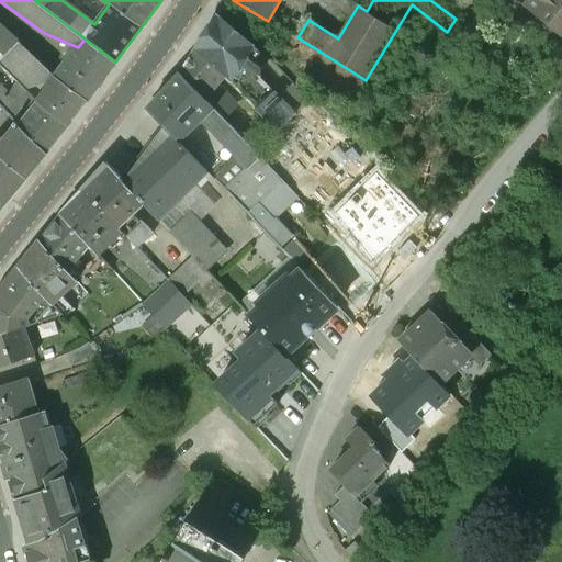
[(438,0),(458,15),(469,0),(438,0)]
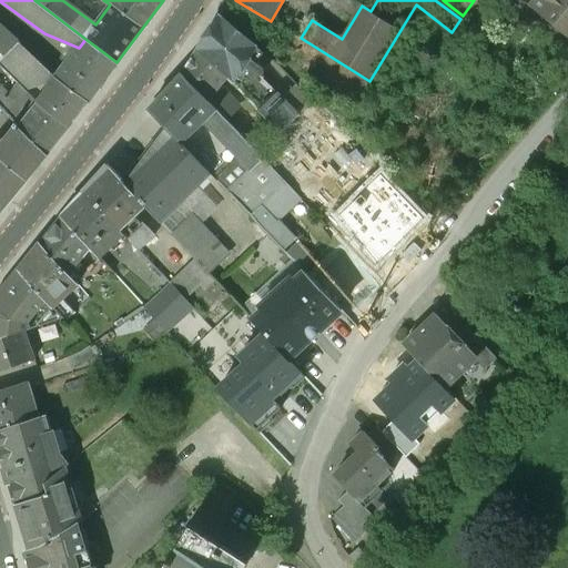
[(567,0),(536,0),(531,7),(567,38),(567,0)]
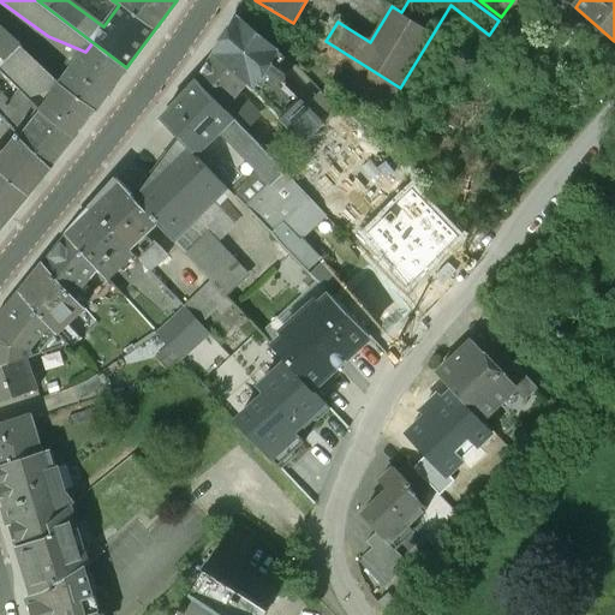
[(248,85),(252,90),(258,82),(279,52),(239,17),(215,53),(249,82),(248,85)]
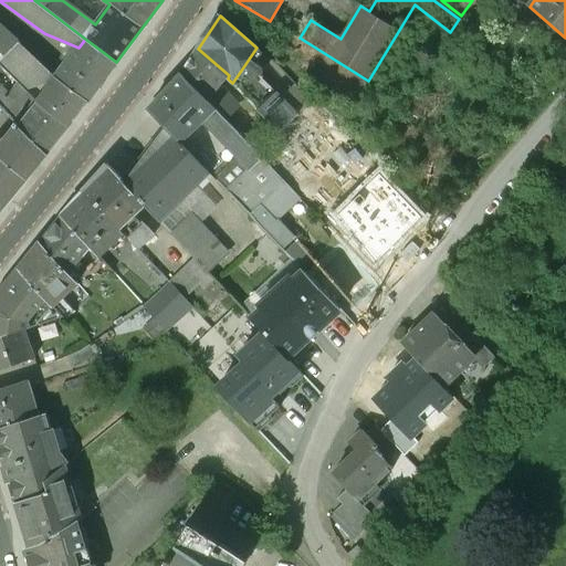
[(52,85),(56,79),(20,43),(14,49),(2,39),(0,40),(0,60),(29,88),(49,82),(52,85)]
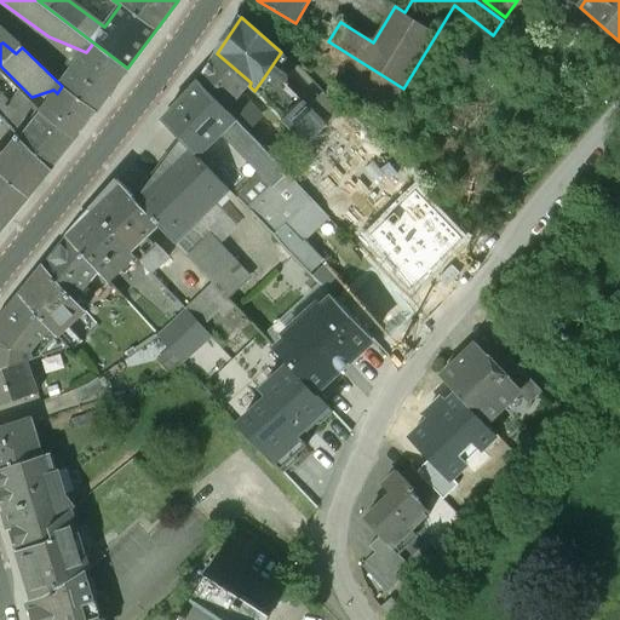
[(62,86),(96,110),(127,68),(93,42),(86,52),(62,86)]
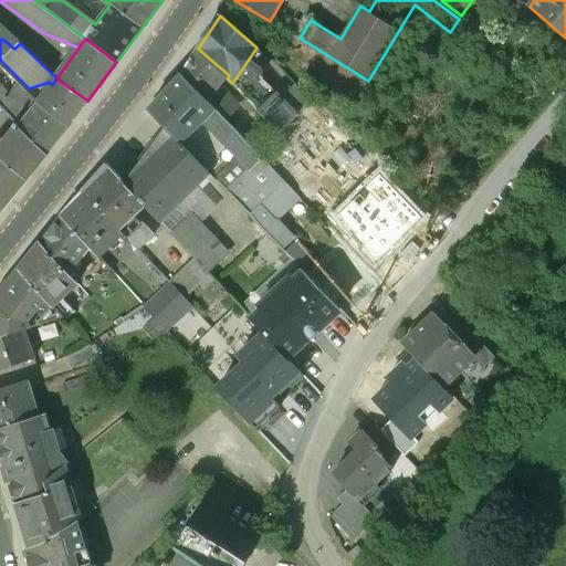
[(229,75),(198,49),(180,74),(210,105),(221,93),(218,90),(228,79),(229,75)]
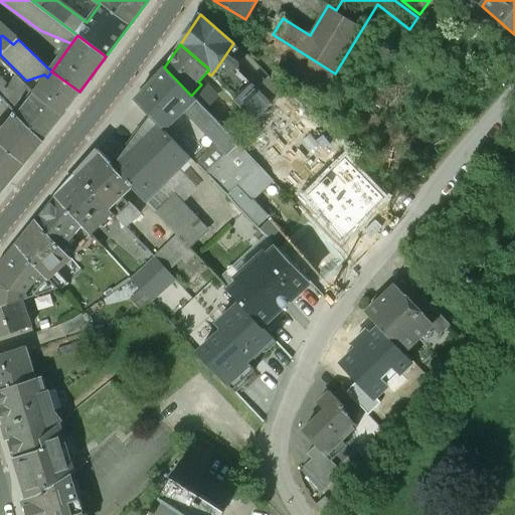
[(191,96),(164,67),(135,100),(152,118),(165,130),(185,110),(216,145),(227,134),(217,122),(191,96)]
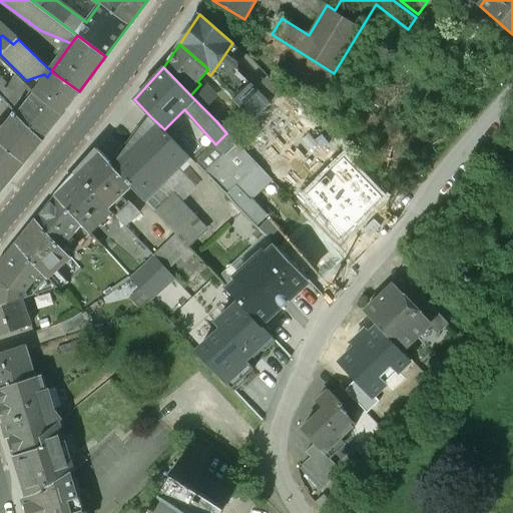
[(220,72),(215,68),(210,75),(238,104),(247,95),(224,71),(220,72)]
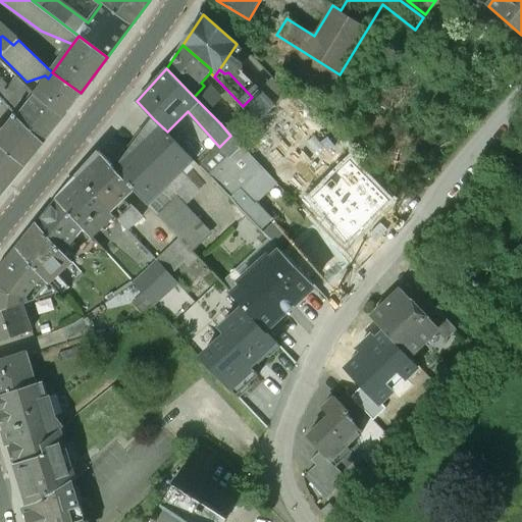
[(81,93),(52,72),(48,79),(35,95),(62,117),(81,93)]
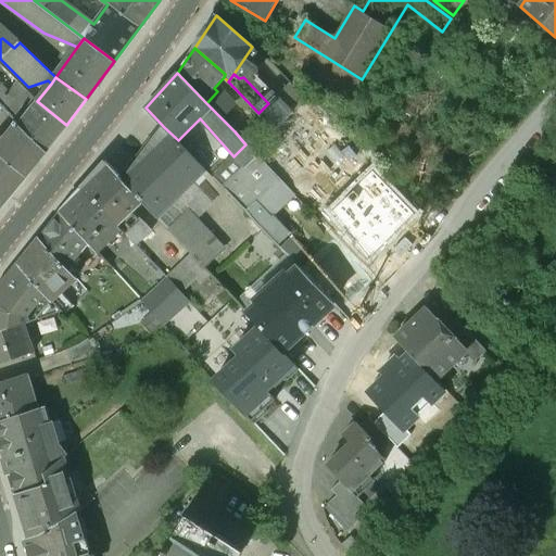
[(0,104),(15,119),(47,151),(66,125),(37,101),(19,84),(9,92),(0,83),(0,104)]
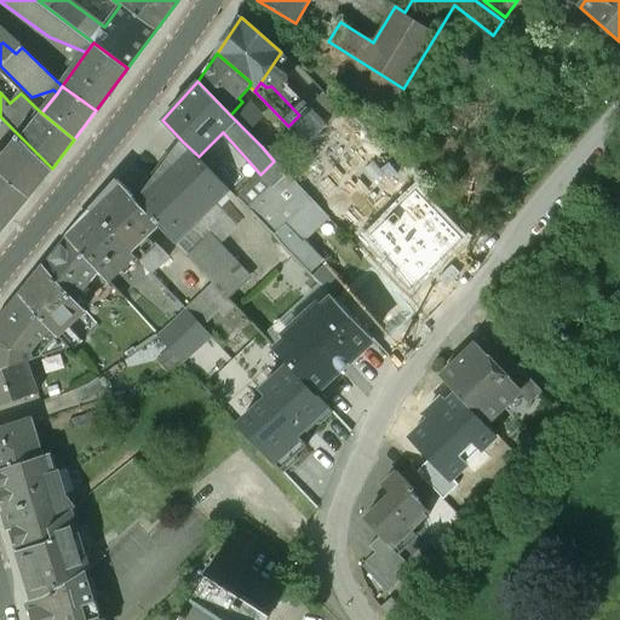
[(323,92),(299,115),(288,126),(402,242),(441,207),(323,92)]
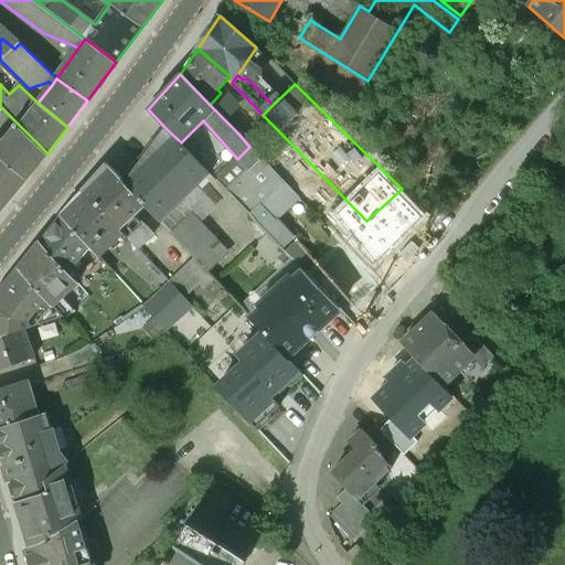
[(249,124),(221,93),(210,105),(238,134),(249,124)]
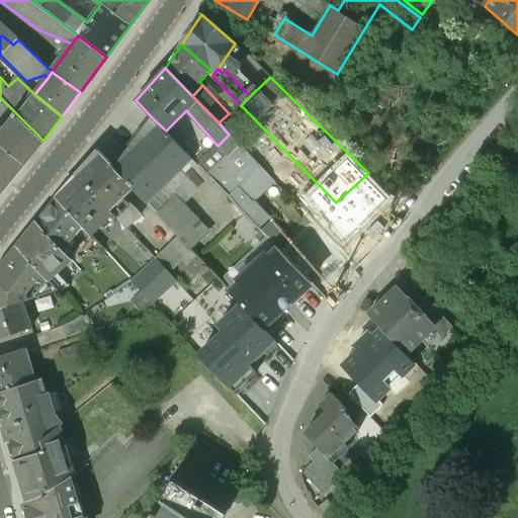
[(0,143),(25,164),(44,141),(14,111),(12,114),(13,116),(0,132),(0,143)]
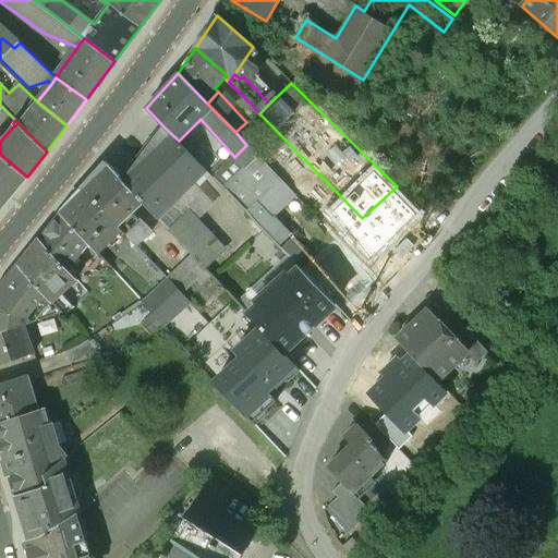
[(179,141),(165,128),(122,181),(143,204),(192,256),(205,270),(227,250),(198,219),(215,205),(195,184),(207,171),(179,141)]
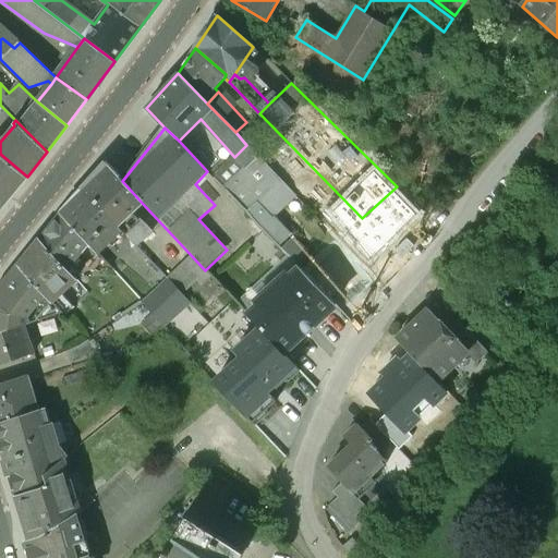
[(295,196),(246,145),(234,157),(213,177),(262,229),(273,219),(295,196)]
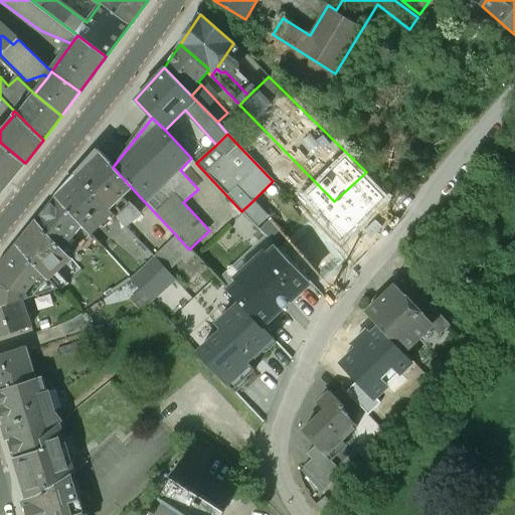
[(0,191),(25,163),(0,142),(0,191)]
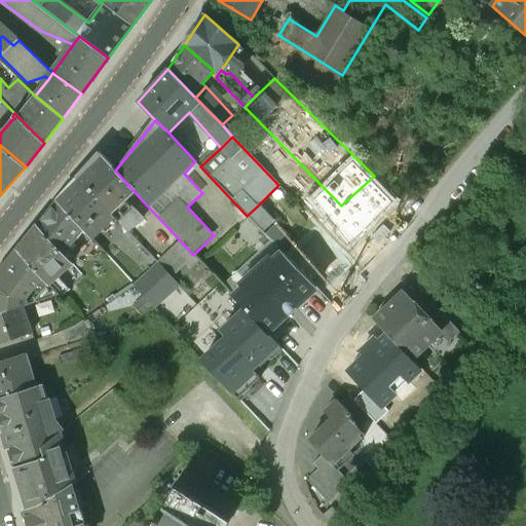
[(77,179),(115,218),(128,232),(143,218),(126,199),(135,192),(115,171),(99,154),(92,161),(94,162),(77,179)]
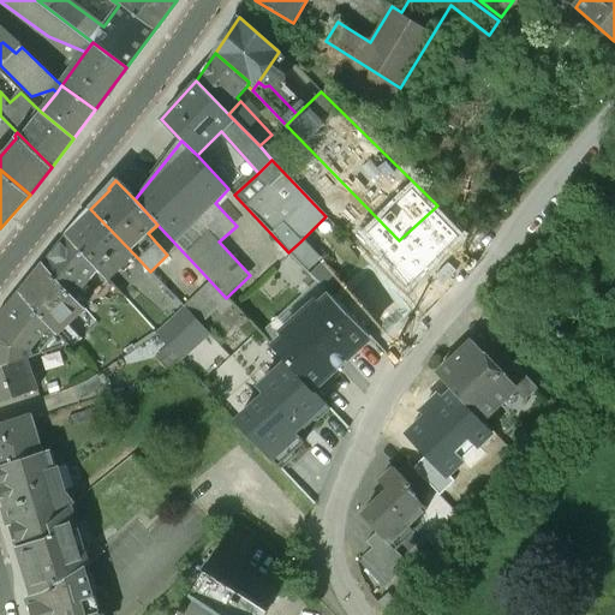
[(66,236),(97,268),(108,279),(135,255),(90,209),(66,236)]
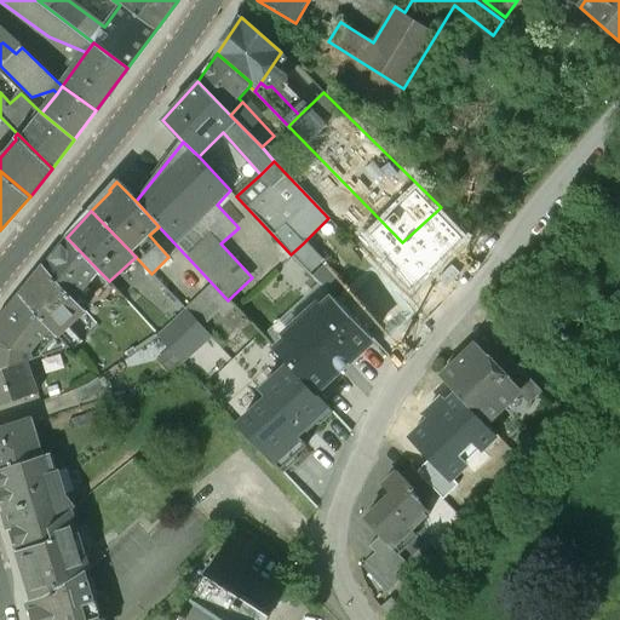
[(44,265),(74,299),(98,270),(67,237),(44,265)]
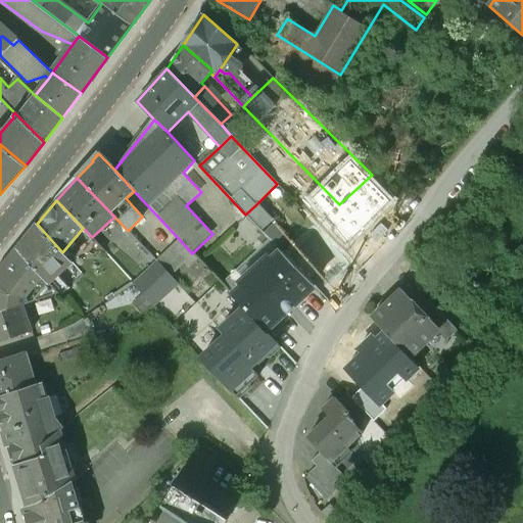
[(255,205),(245,215),(260,230),(271,220),(255,205)]
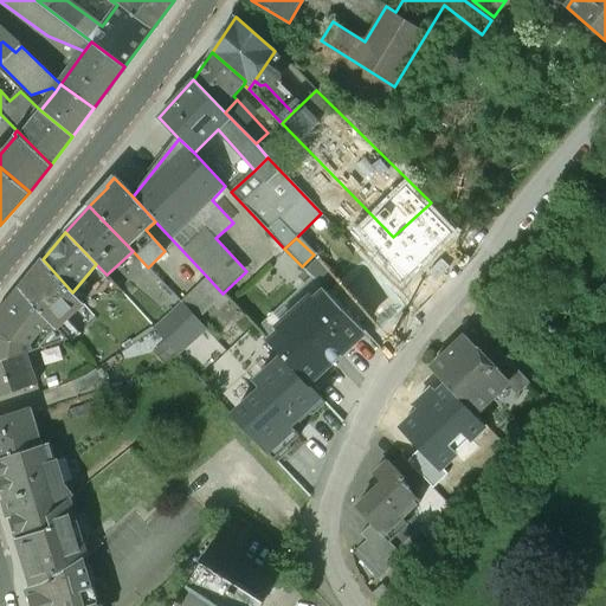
[(318,258),(307,270),(321,283),(331,270),(318,258)]
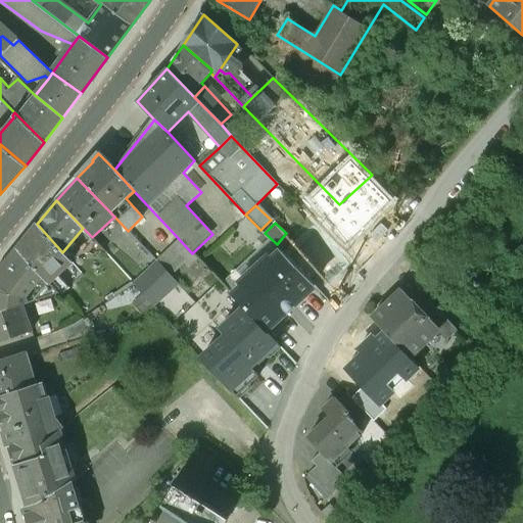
[(17,248),(42,277),(60,296),(69,288),(57,275),(72,262),(62,252),(37,224),(17,248)]
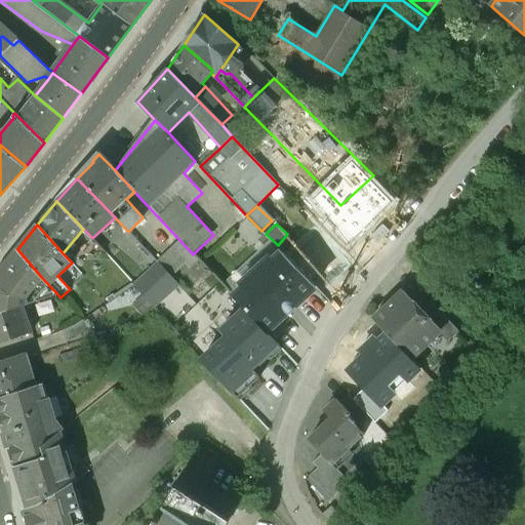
[(180,241),(157,263),(174,282),(198,259),(193,254),(180,241)]
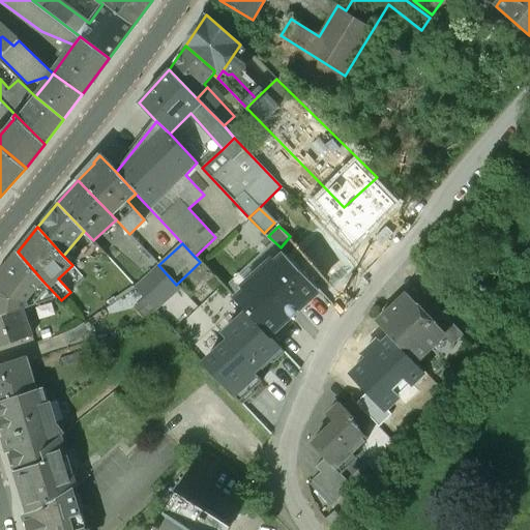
[(96,244),(85,255),(94,264),(105,255),(96,244)]
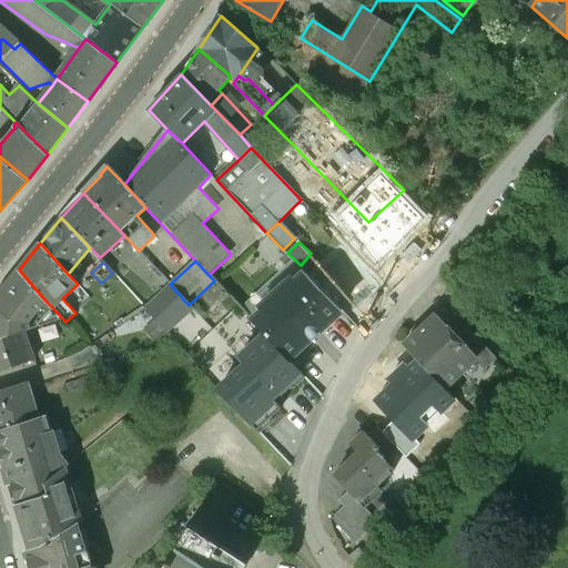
[(0,340),(24,331),(31,328),(29,323),(46,301),(19,270),(0,292),(0,340)]
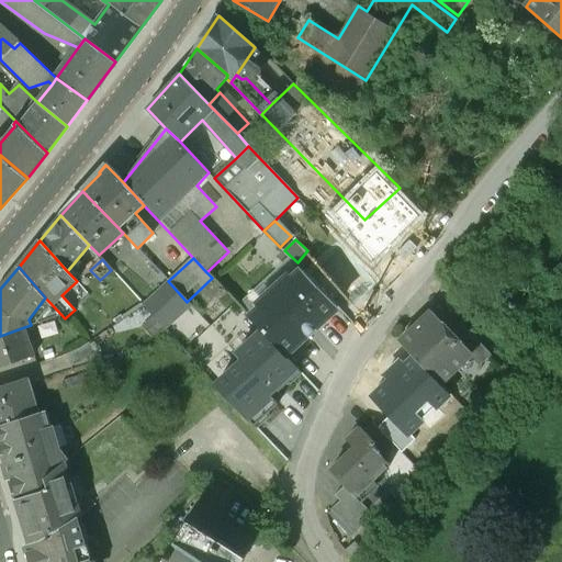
[(338,307),(303,269),(290,281),(287,278),(259,303),(262,306),(249,317),(262,330),(285,356),(338,307)]
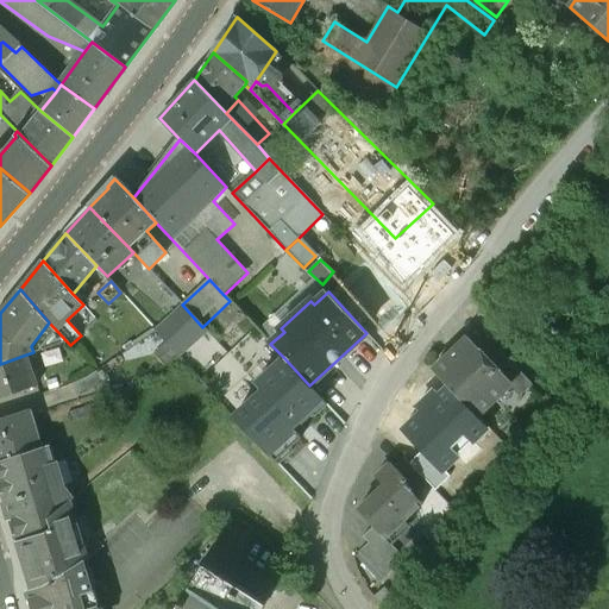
[(182,305),(155,330),(200,381),(209,371),(202,363),(208,357),(194,341),(206,331),(202,327),(182,305)]
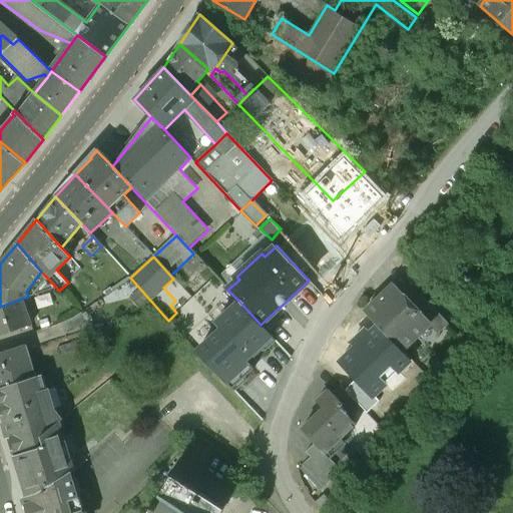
[(408,300),(393,285),(365,313),(378,326),(403,352),(411,345),(411,342),(429,325),(413,307),(407,301),(408,300)]
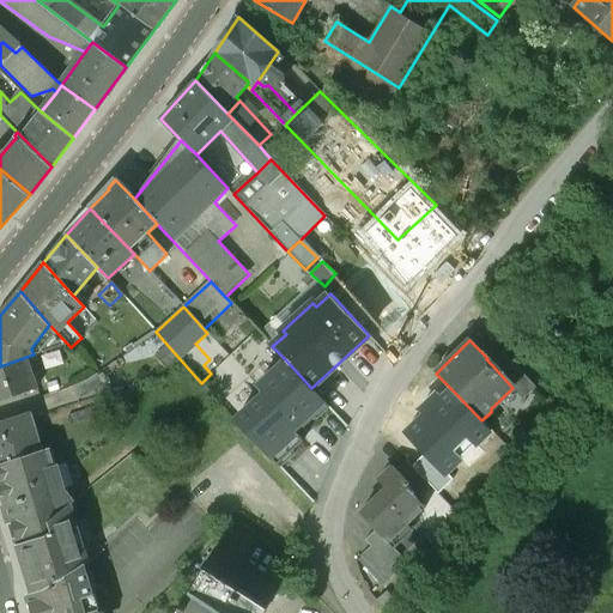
[(505,354),(493,366),(513,388),(522,400),(535,387),(505,354)]
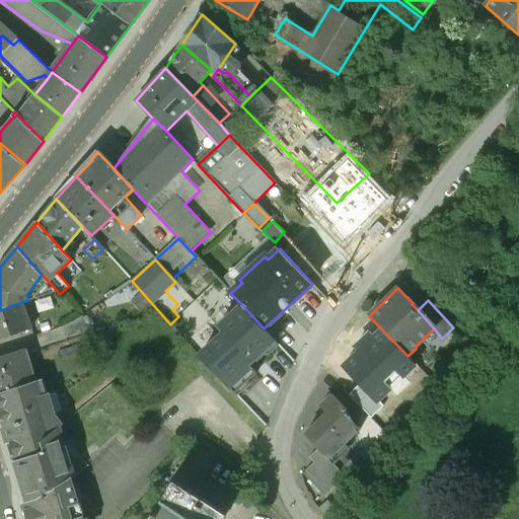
[(22,302),(0,310),(0,340),(31,328),(22,302)]
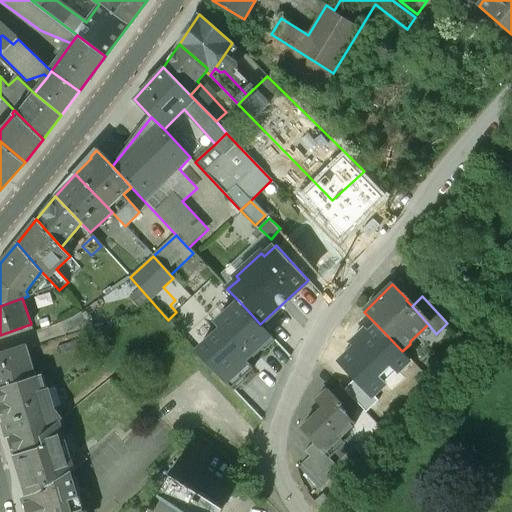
[(274,339),(260,324),(239,301),(215,323),(221,329),(197,352),(231,389),(254,368),(242,356),(248,351),(254,357),(274,339)]
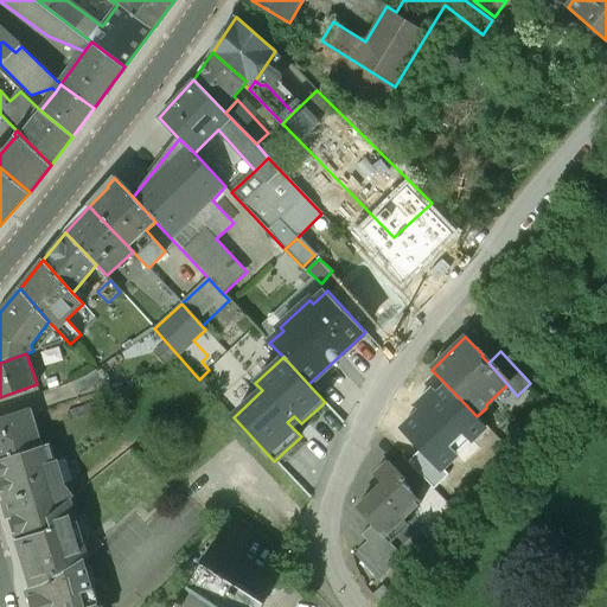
[(83,379),(71,383),(76,396),(103,384),(96,370),(83,379)]
